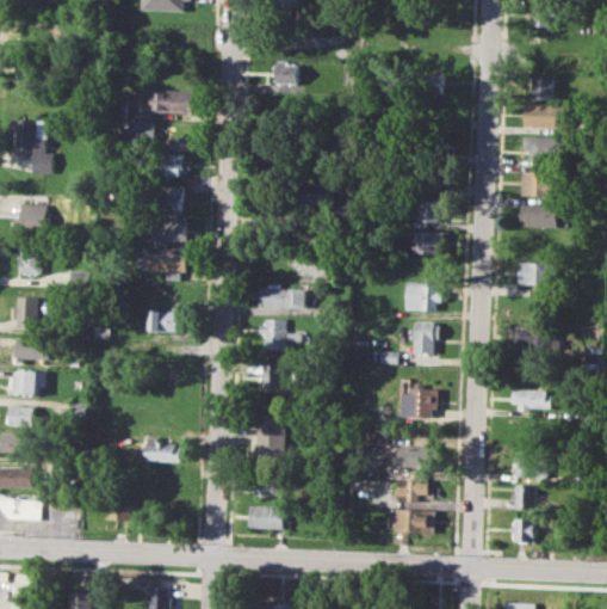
[(141,0),(184,0),(184,11),(141,10),(141,0)]
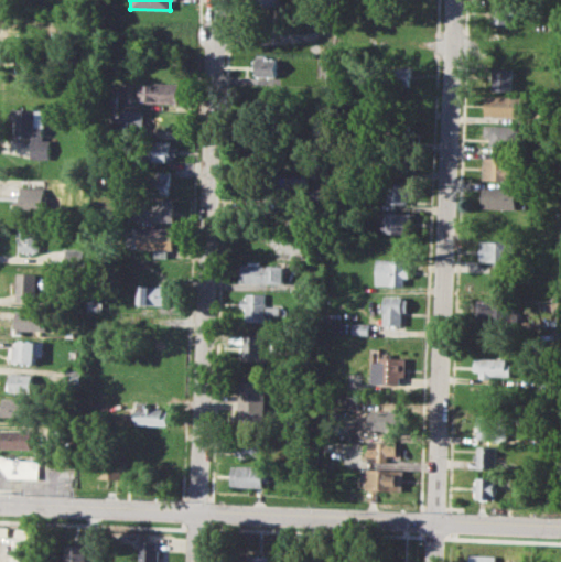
[(254,0),(274,0),(274,9),(254,9),(254,0)]
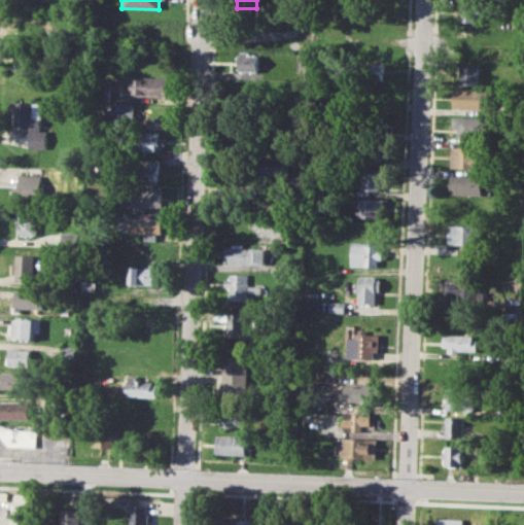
[(457,3),(477,3),(477,24),(457,24),(457,3)]
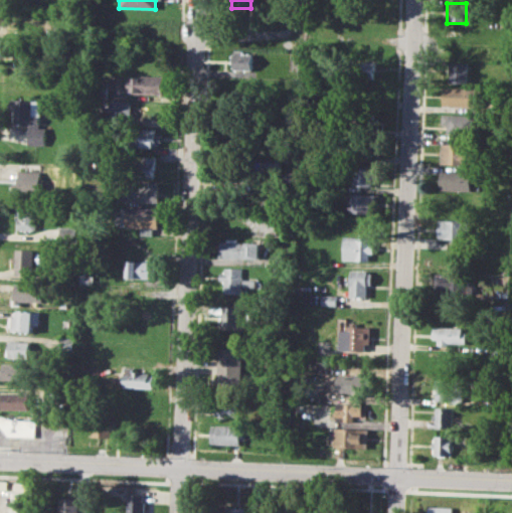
[(230,69),(230,52),(240,52),(239,55),(250,55),(249,70),(230,69)]
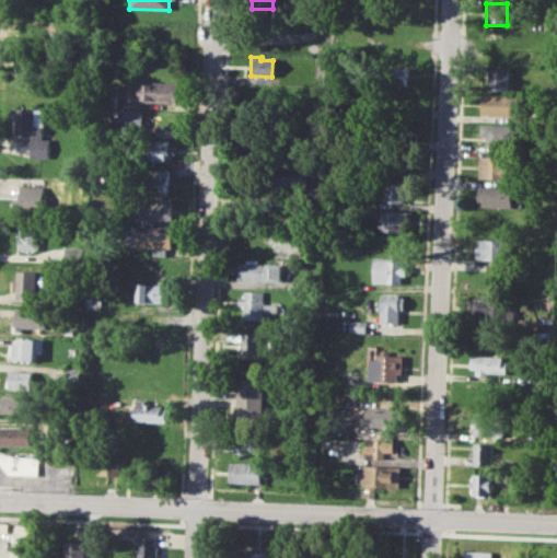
[(376,69),(405,70),(404,89),(376,86),(376,69)]
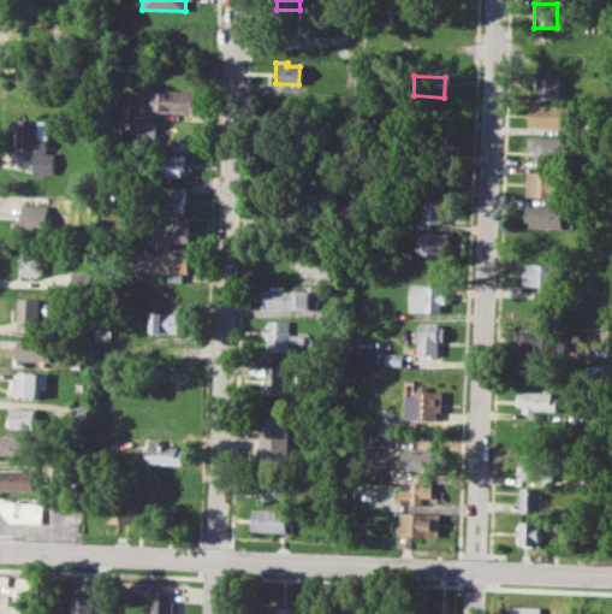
[(534,76),(557,77),(557,102),(534,101),(534,76)]
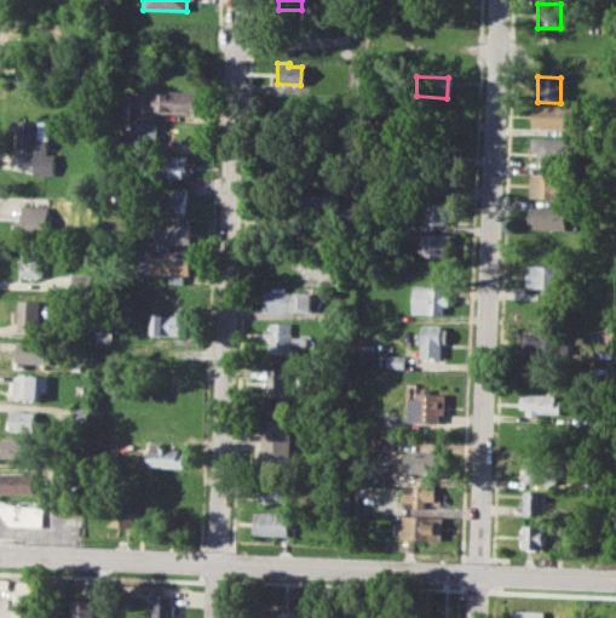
[(153,92),(203,93),(202,116),(153,115),(153,92)]
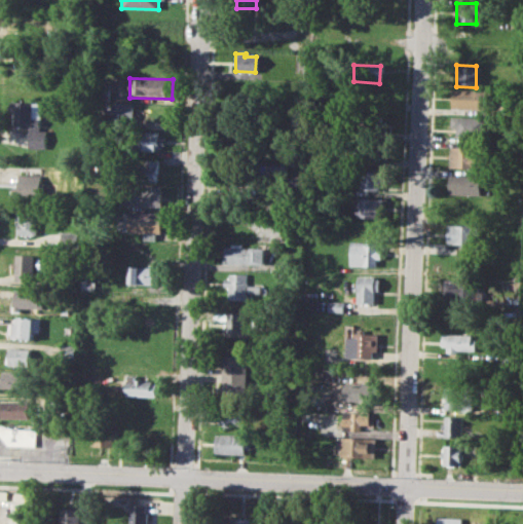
[(94,85),(110,85),(109,102),(94,102),(94,85)]
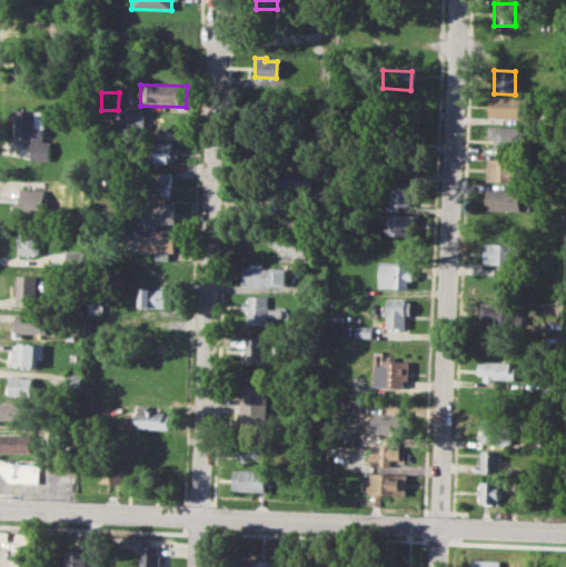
[(486,99),(528,99),(527,120),(486,119),(486,99)]
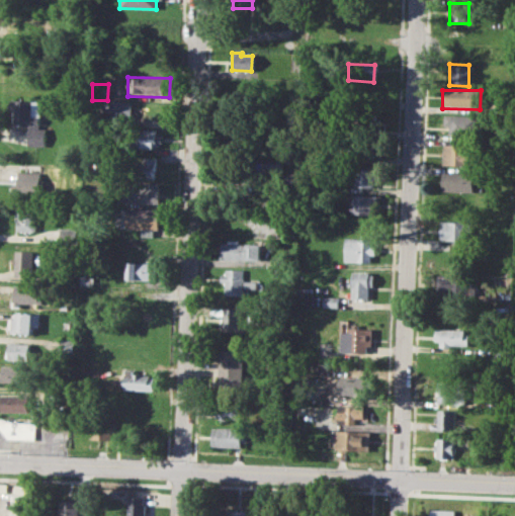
[(8,102),(37,103),(37,129),(46,129),(45,146),(25,146),(25,125),(12,125),(12,112),(8,112),(8,102)]
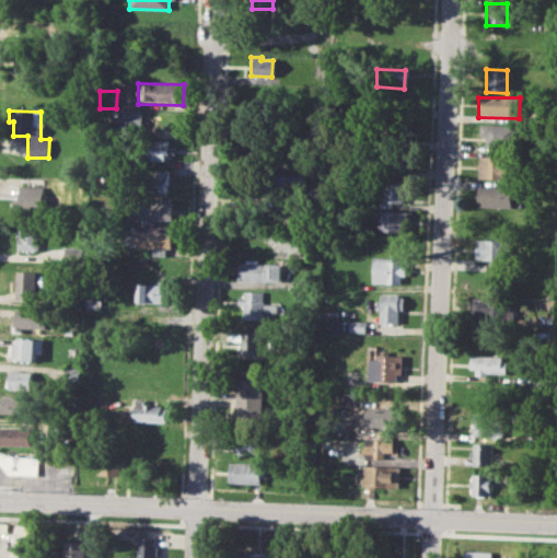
[(119,111),(136,111),(136,127),(120,127),(119,111)]
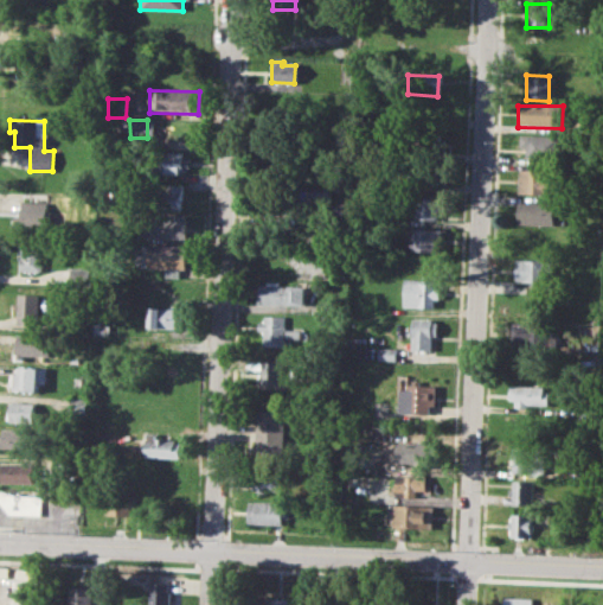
[(518,138),(560,138),(560,160),(524,159),(524,150),(518,150),(518,138)]
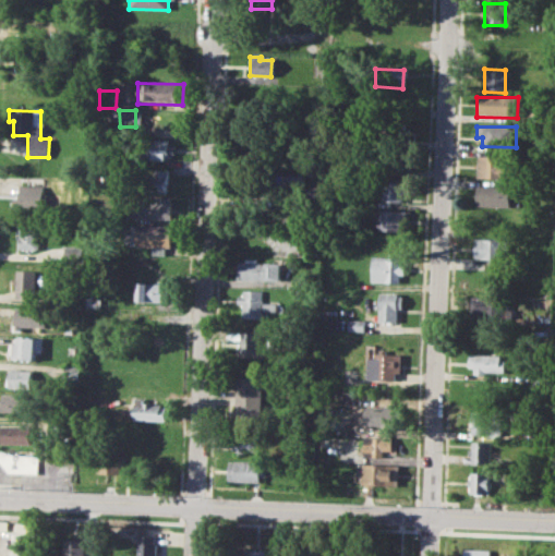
[(136,140),(168,141),(168,146),(173,146),(172,155),(168,155),(168,161),(135,160),(136,140)]
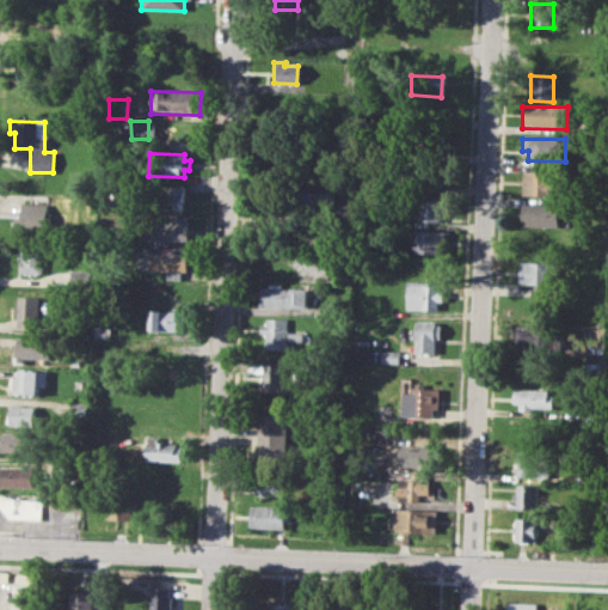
[(521,172),(563,174),(562,197),(520,196),(521,172)]
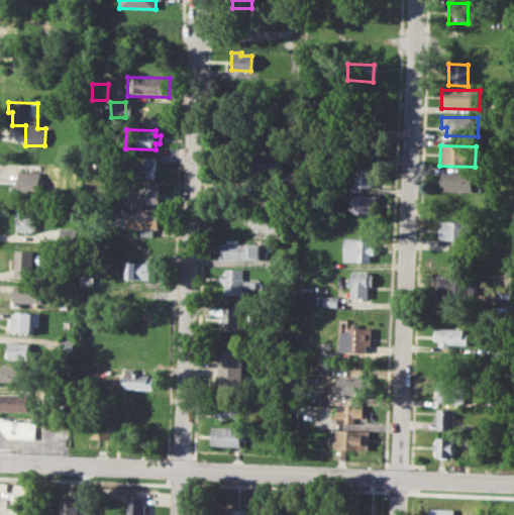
[(122,164),(142,165),(142,159),(155,159),(153,180),(121,179),(122,164)]
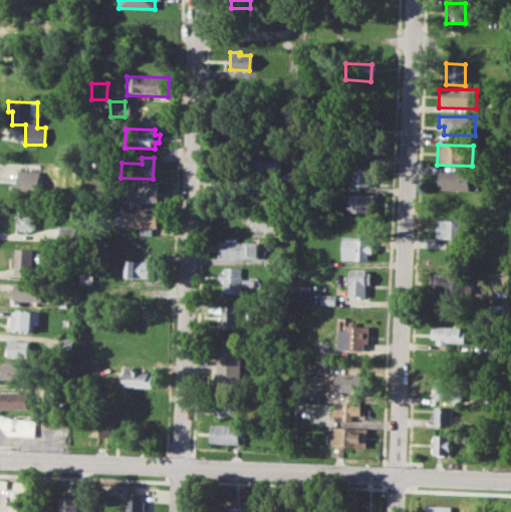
[(240,162),(268,163),(267,181),(239,180),(240,162)]
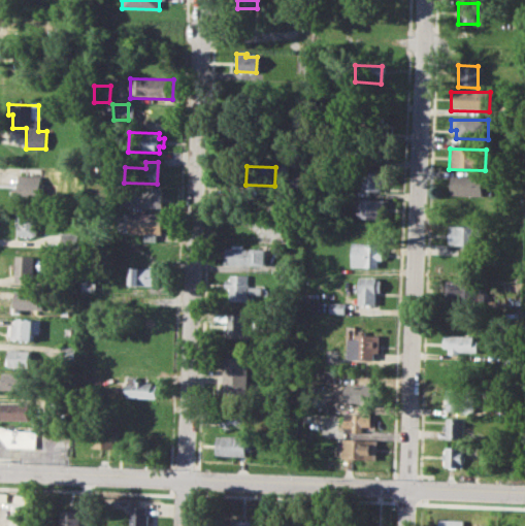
[(359,171),(380,171),(380,192),(359,191),(359,171)]
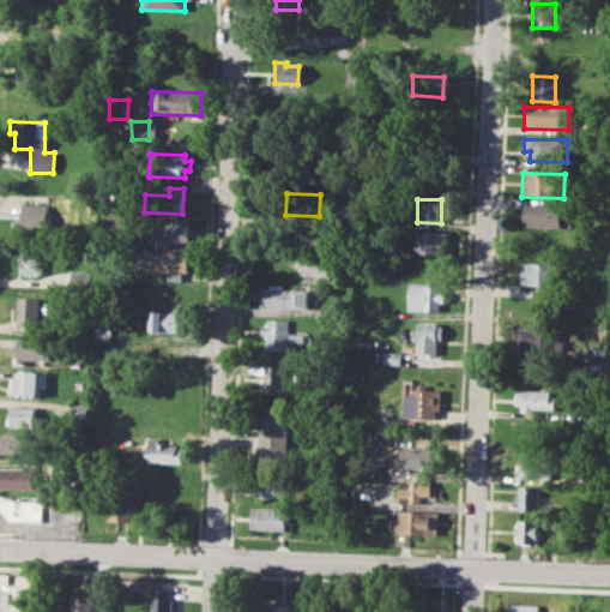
[(20,205),(49,204),(49,234),(13,234),(13,221),(20,221),(20,205)]
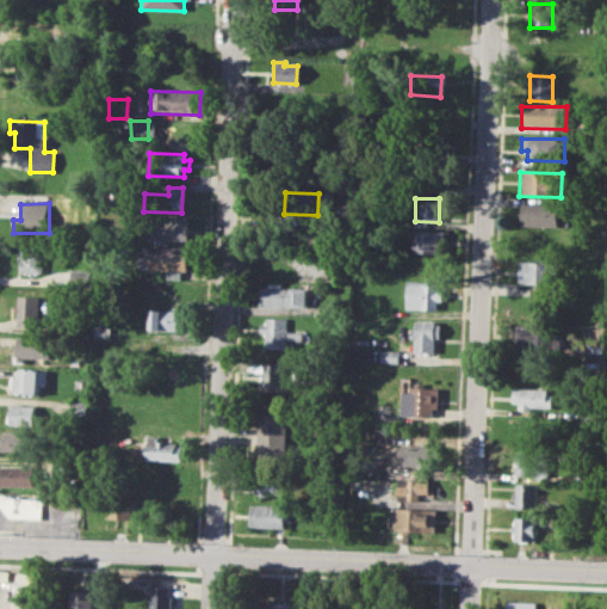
[(519,205),(565,207),(565,219),(555,219),(553,228),(518,227),(519,205)]
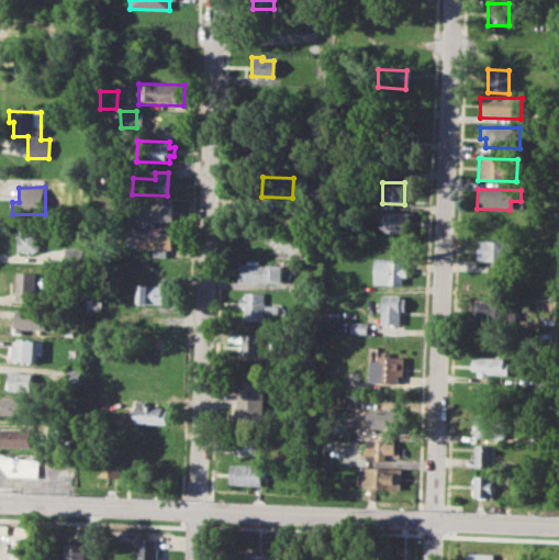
[(136,201),(171,202),(170,222),(136,221),(136,201)]
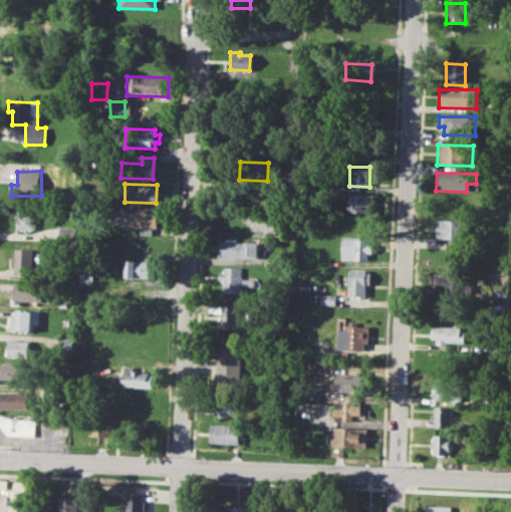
[(346,194),(374,195),(374,215),(348,214),(348,206),(345,206),(346,194)]
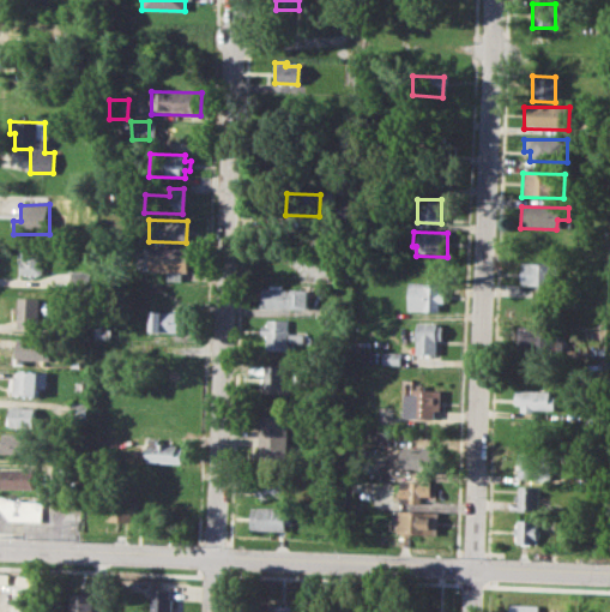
[(20,249),(44,249),(44,277),(19,277),(20,249)]
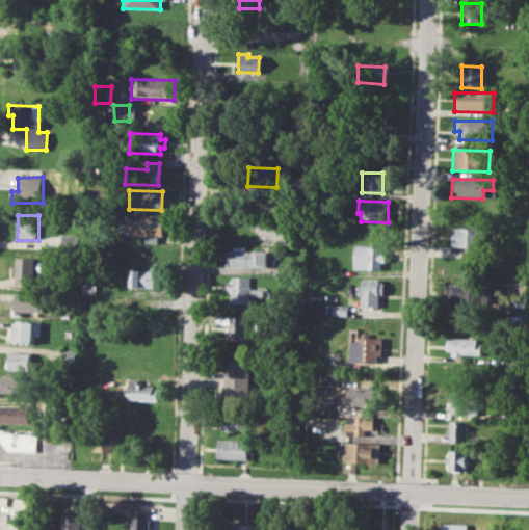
[(129,217),(162,217),(162,237),(156,237),(156,244),(144,244),(144,236),(129,235),(129,217)]
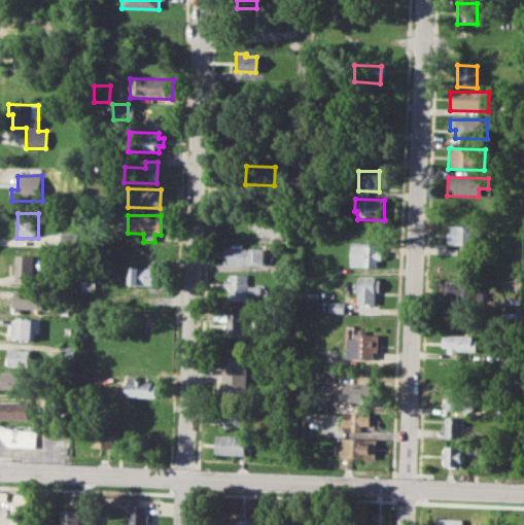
[(446,226),(478,228),(477,247),(446,246),(446,226)]
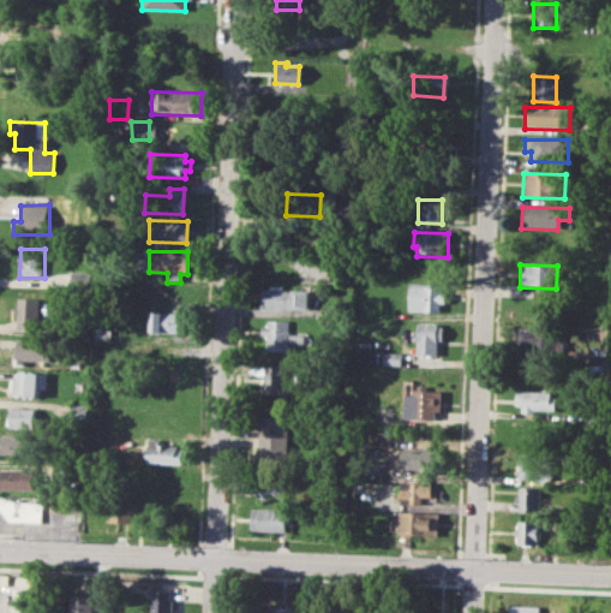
[(408,284),(441,285),(439,313),(407,311),(408,284)]
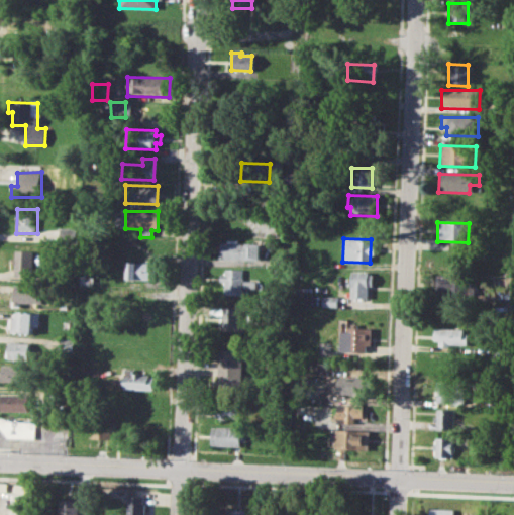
[(217,243),(224,243),(224,239),(235,240),(235,244),(261,245),(261,262),(217,261),(217,243)]
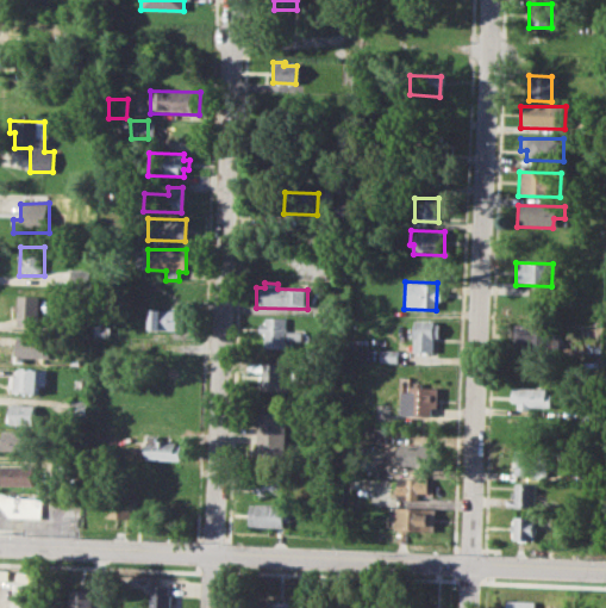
[(17,297),(39,298),(38,328),(17,328),(17,297)]
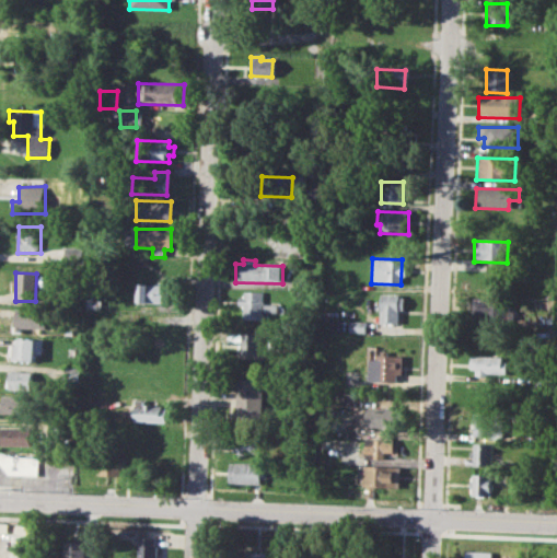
[(136,285),(173,286),(172,305),(136,304),(136,285)]
